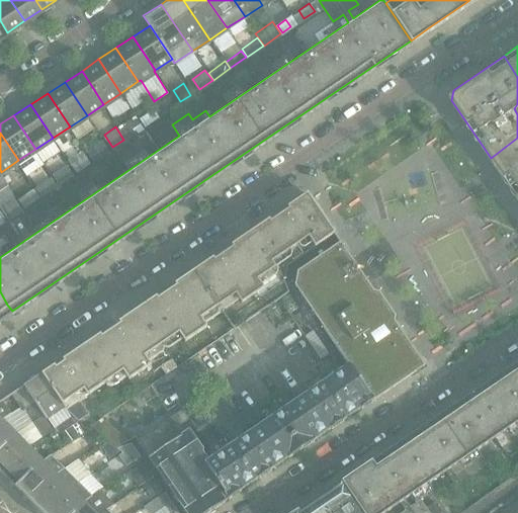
[(517,138),(491,158),(517,197),(517,138)]
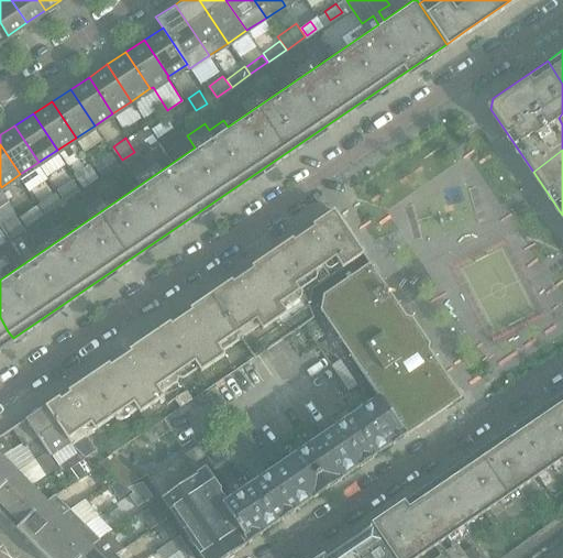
[(99,175),(89,161),(74,172),(83,185),(99,175)]
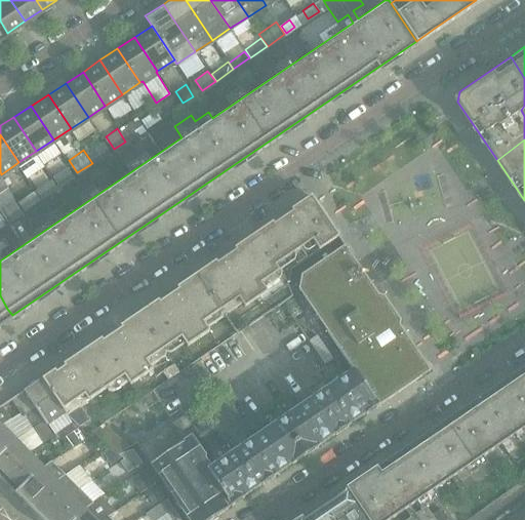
[(74,174),(67,164),(52,174),(61,185),(74,174)]
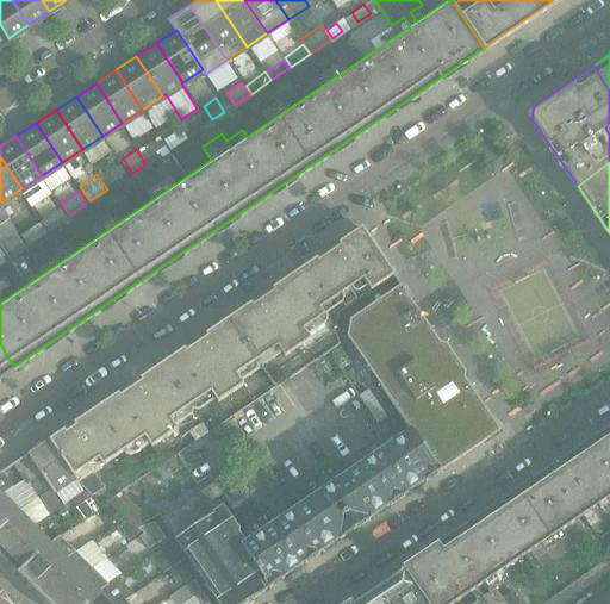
[(1,203),(0,199),(0,220),(10,215),(1,203)]
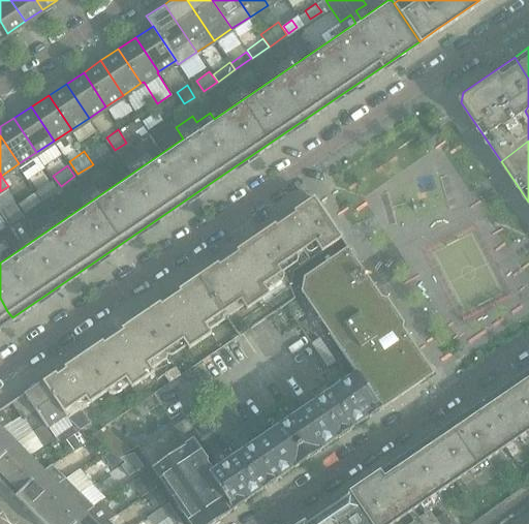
[(293,268),(341,235),(314,195),(311,194),(293,208),(294,210),(276,222),(274,220),(256,233),(290,284),(293,268)]
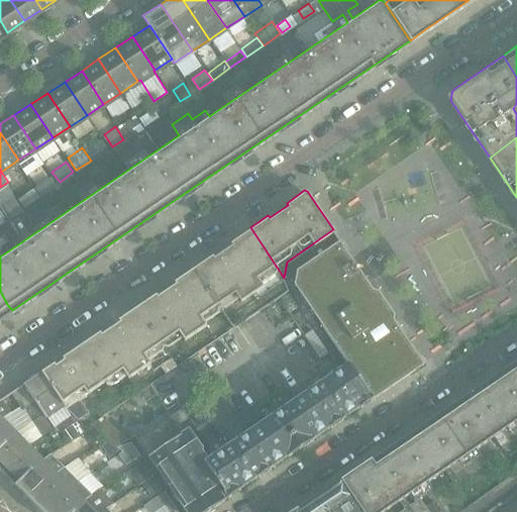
[(22,207),(14,196),(0,205),(0,206),(8,218),(22,207)]
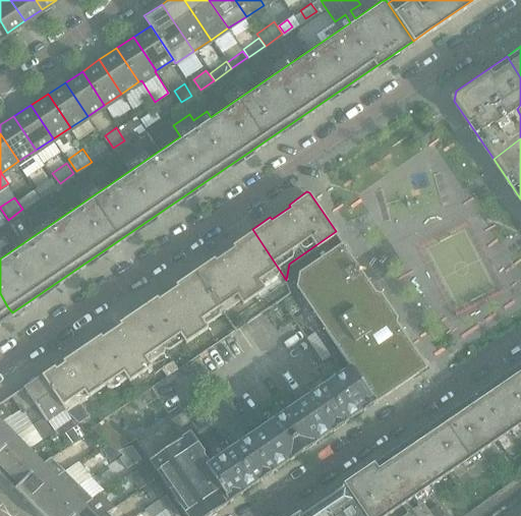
[(275,300),(290,290),(286,280),(252,229),(232,242),(234,244),(216,258),(214,255),(195,268),(194,268),(219,305),(234,328),(207,346),(212,354),(279,307),(275,300)]
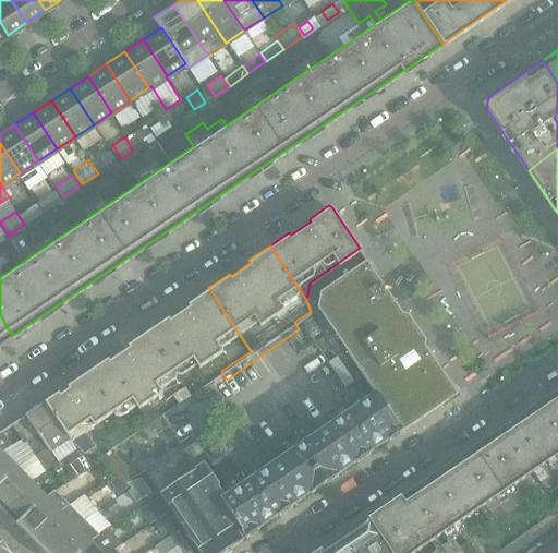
[(425,336),(417,325),(408,311),(401,309),(391,295),(390,291),(389,291),(379,277),(378,274),(377,274),(367,260),(366,256),(365,256),(319,288),(316,303),(375,389),(402,427),(405,424),(409,423),(408,422),(422,413),(425,411),(456,389),(444,371),(441,368),(441,369),(429,351),(431,351),(428,348),(424,343),(425,336)]
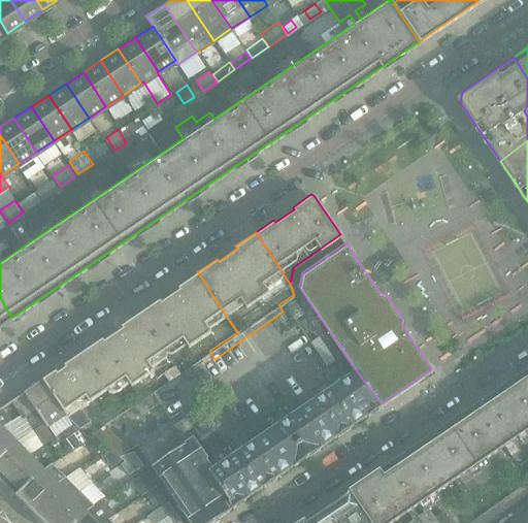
[(222,309),(197,271),(196,272),(177,285),(179,288),(160,300),(159,298),(139,311),(165,348),(182,336),(188,345),(210,329),(205,321),(222,309)]
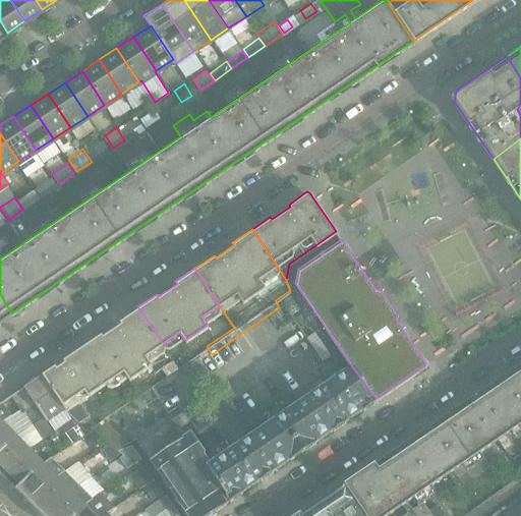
[(0,293),(0,320),(12,312),(7,306),(0,293)]
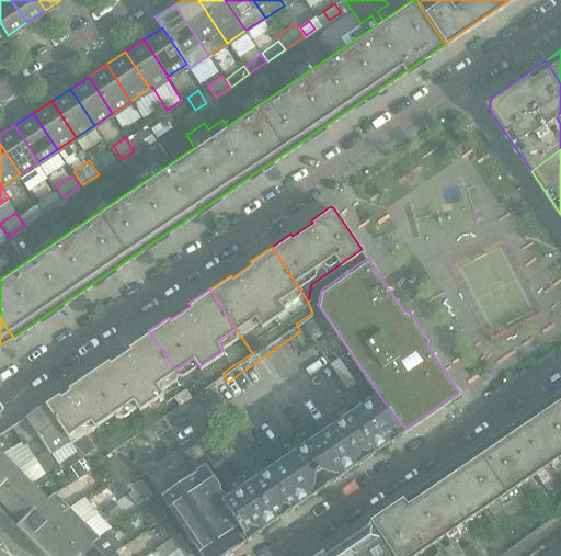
[(175,370),(148,330),(128,344),(129,347),(110,360),(109,358),(88,372),(114,411),(132,399),(138,408),(150,400),(163,392),(157,382),(175,370)]
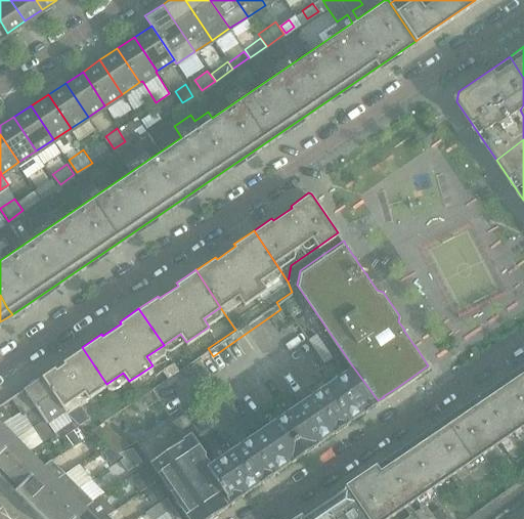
[(106,384),(82,347),(62,360),(64,362),(56,368),(54,365),(42,375),(62,405),(84,391),(87,396),(106,384)]
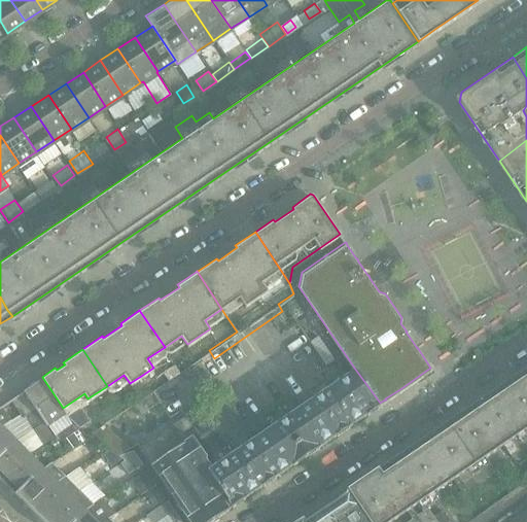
[(178,369),(173,361),(166,367),(171,374),(178,369)]
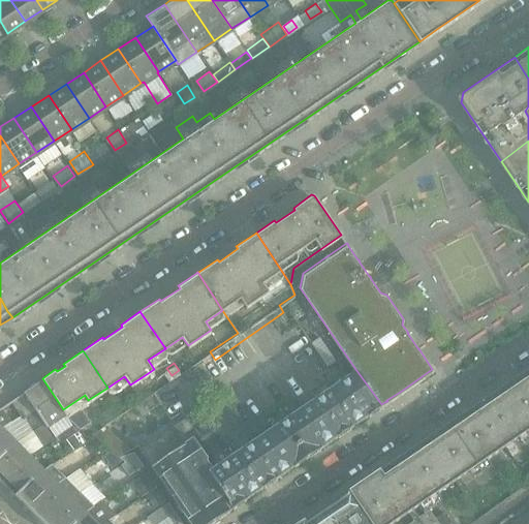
[(367,474),(348,488),(349,489),(372,523),(386,523),(401,514),(407,510),(413,518),(403,523),(440,523),(439,523),(434,515),(446,506),(436,490),(450,481),(467,469),(500,447),(505,443),(510,451),(518,445),(512,438),(516,436),(528,426),(528,364),(525,368),(519,371),(516,373),(480,397),(475,401),(469,405),(467,406),(432,431),(426,435),(419,438),(417,440),(406,449),(382,464),(377,467),(370,472),(367,474)]
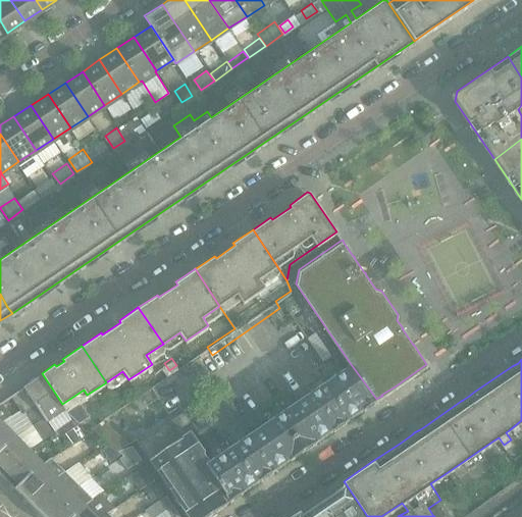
[(291,458),(316,441),(315,440),(332,428),(333,428),(346,420),(346,419),(363,408),(376,400),(376,399),(351,364),(209,461),(204,454),(210,449),(183,409),(137,441),(190,516),(203,516),(226,502),(225,501),(229,499),(243,490),(243,489),(260,477),(260,478),(273,470),(272,469),(290,457),(291,458)]
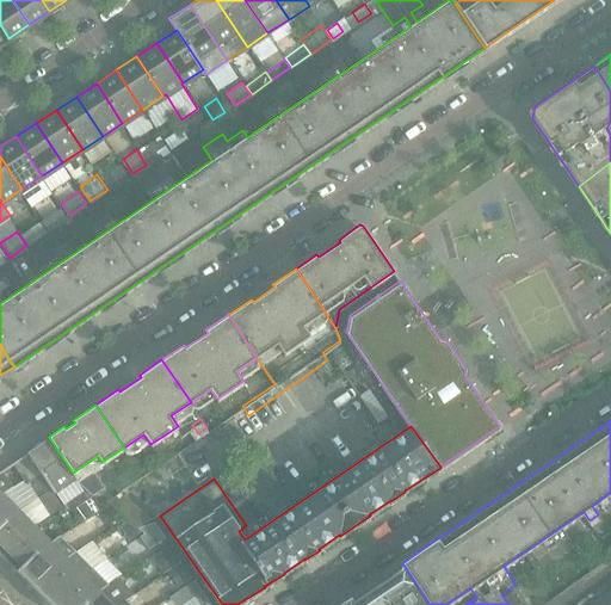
[(73,473),(49,437),(48,436),(12,461),(36,495),(49,486),(53,491),(75,475),(73,473)]
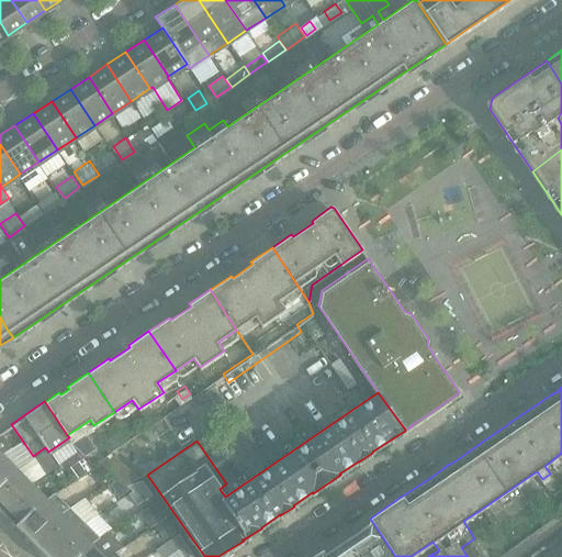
[(121,441),(115,432),(108,437),(113,446),(121,441)]
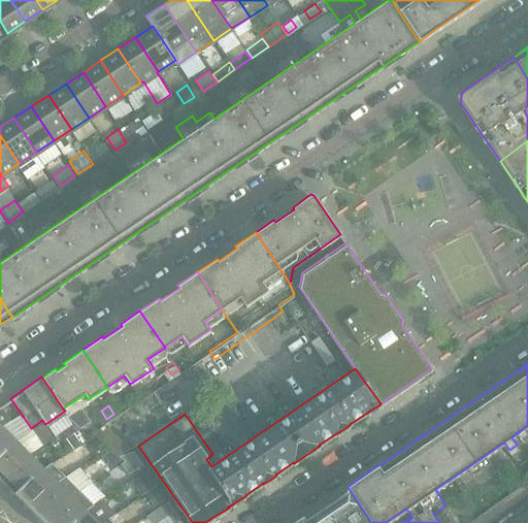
[(0,452),(14,437),(1,423),(0,424),(0,452)]
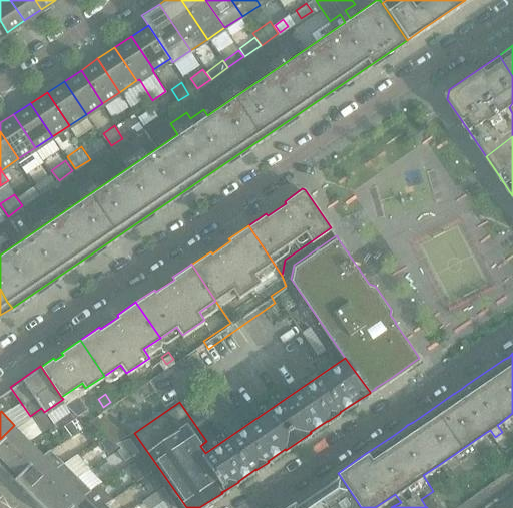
[(101,433),(92,422),(83,430),(93,440),(101,433)]
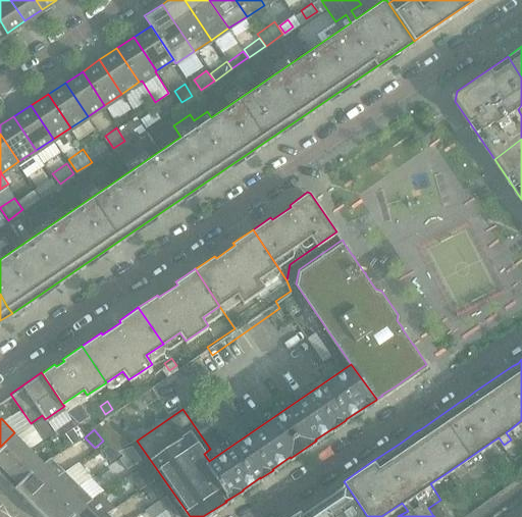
[(0,471),(2,473),(29,447),(14,432),(0,447),(0,471)]
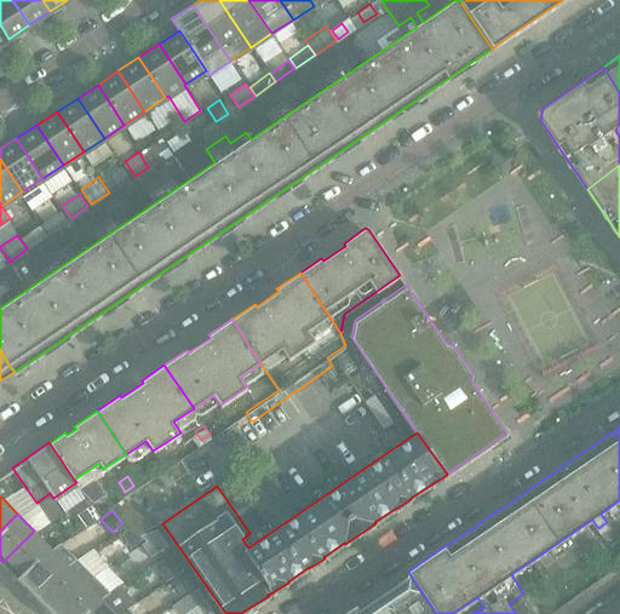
[(144,538),(128,523),(118,532),(130,547),(144,538)]
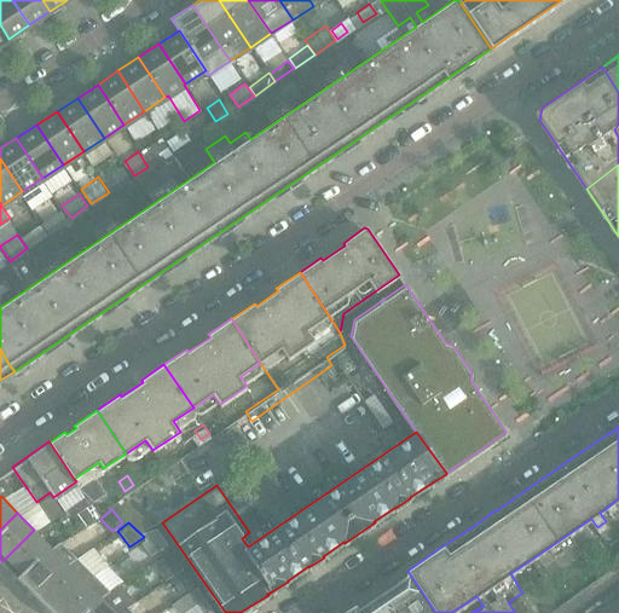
[(167,542),(156,526),(139,531),(146,537),(142,539),(150,553),(167,542)]
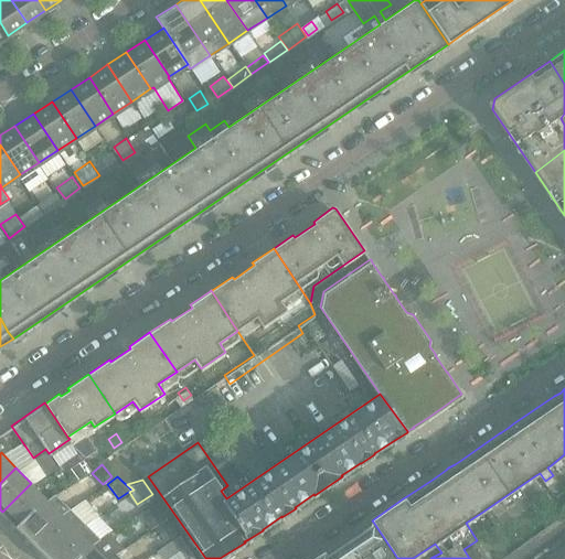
[(17,527),(45,497),(31,483),(2,512),(17,527)]
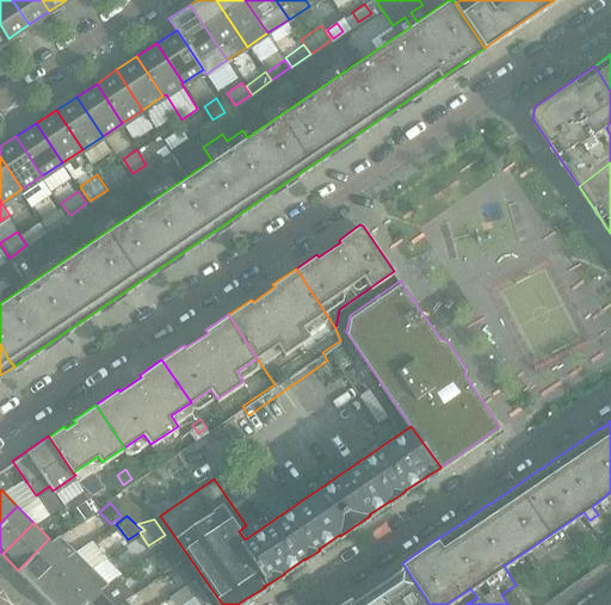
[(35,586),(74,547),(60,532),(50,539),(49,538),(18,570),(35,586)]
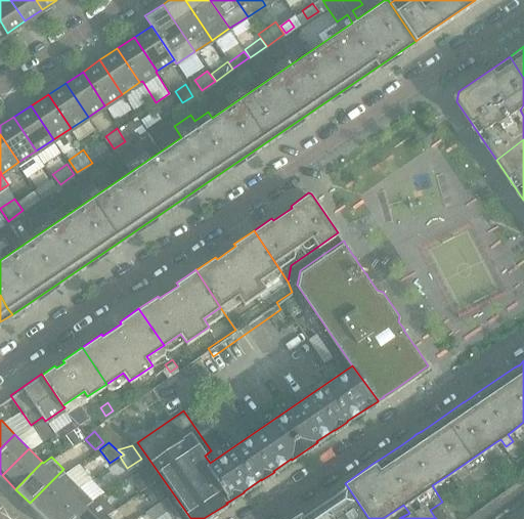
[(43,517),(77,483),(78,483),(86,478),(87,478),(91,475),(78,461),(64,470),(63,469),(30,503),(43,517)]
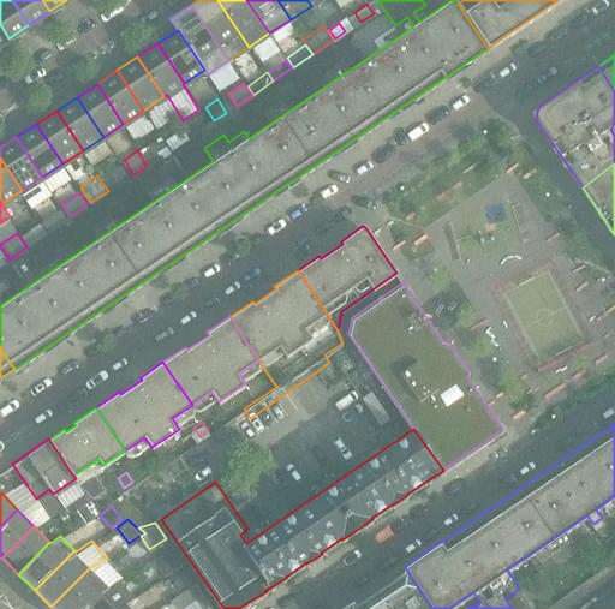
[(181,561),(171,545),(154,557),(165,573),(181,561)]
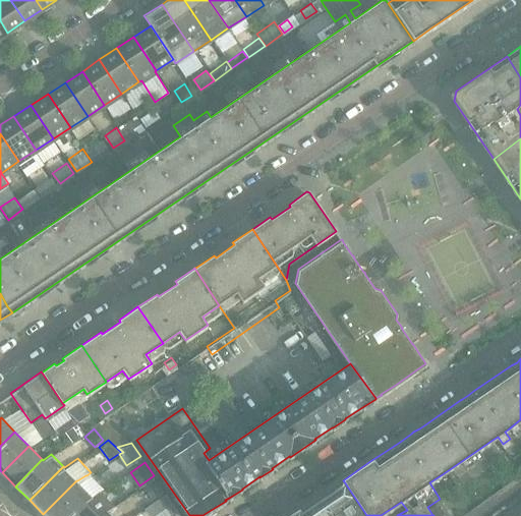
[(45,515),(68,515),(83,501),(92,496),(91,495),(100,489),(87,475),(85,475),(77,480),(76,480),(43,514),(45,515)]
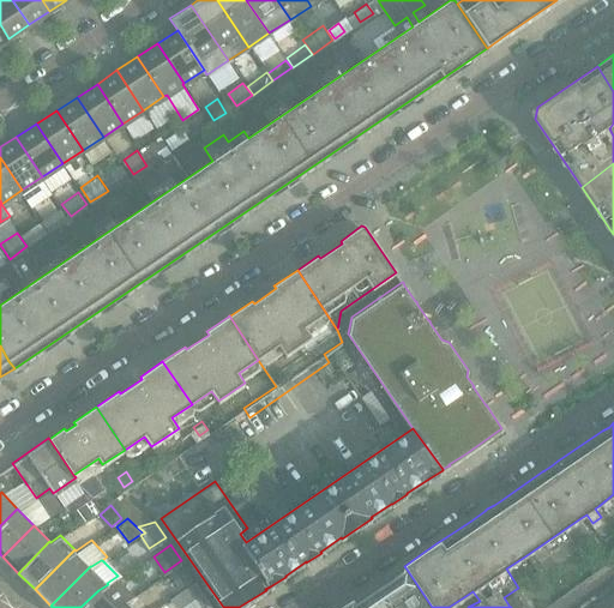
[(192,577),(181,563),(168,571),(179,585),(192,577)]
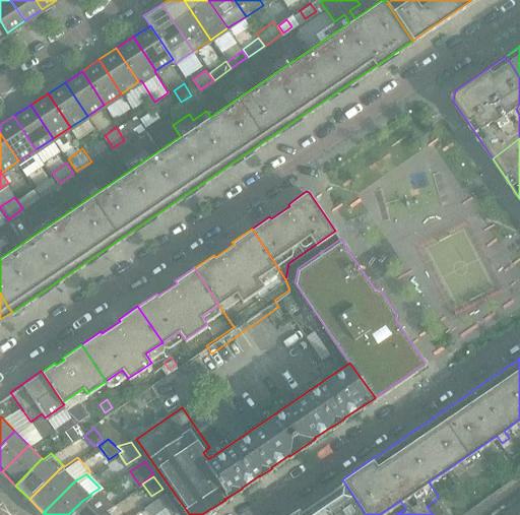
[(363,514),(342,485),(309,508),(306,504),(289,514),(363,514)]
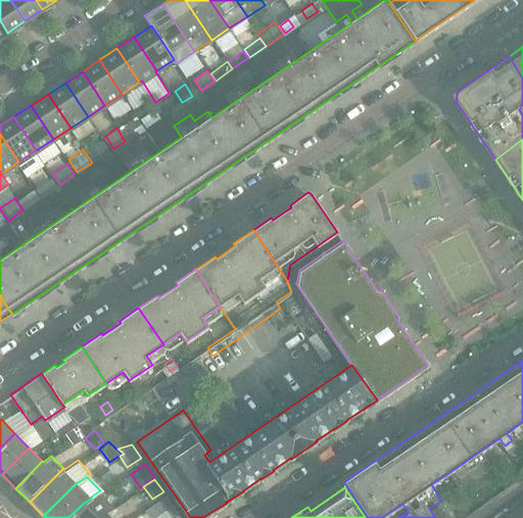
[(96,517),(98,517),(105,511),(114,506),(100,490),(91,497),(92,498),(84,503),(68,517),(96,517)]
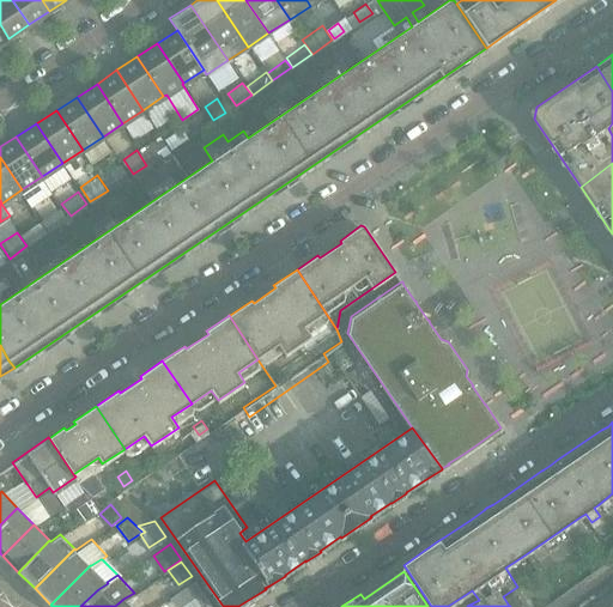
[(210,600),(194,577),(186,583),(201,606),(202,605),(210,600)]
